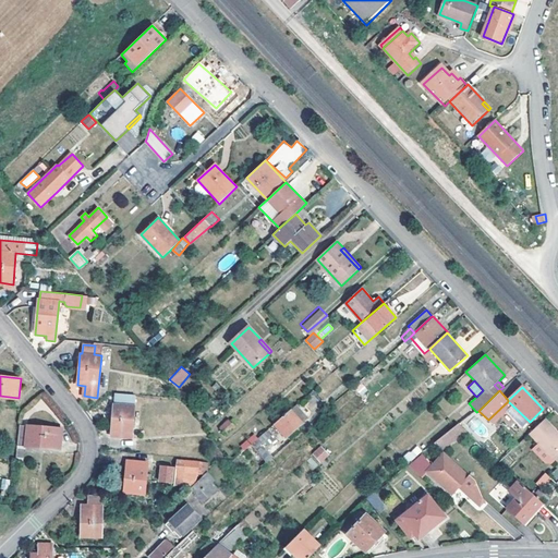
[(135,395),(114,393),(111,436),(132,438),(135,395)]
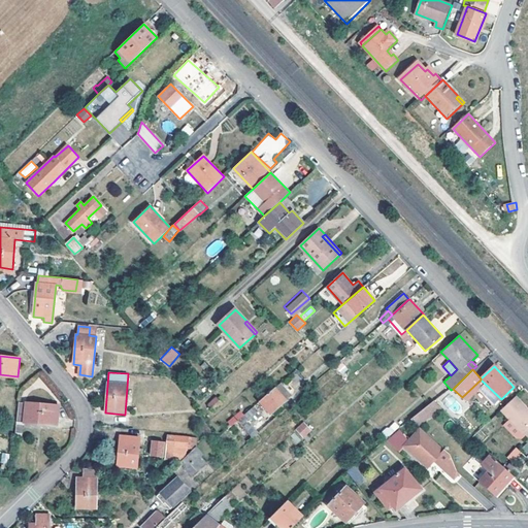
[(275,388),(260,401),(271,415),(287,401),(275,388)]
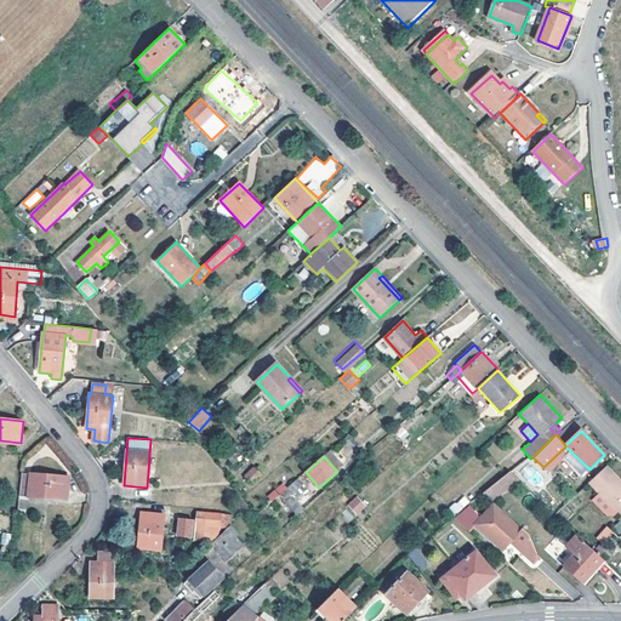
[(620,485),(619,483),(620,482),(607,466),(590,482),(620,513),(620,512),(620,485)]
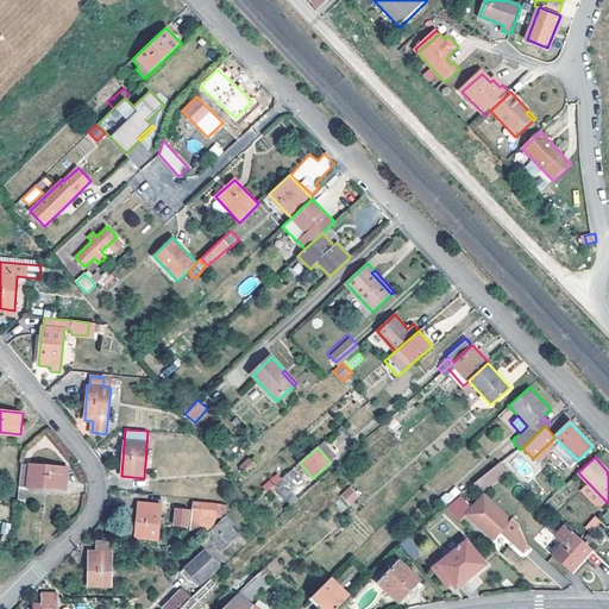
[(473,484),(482,493),(508,470),(500,463),(473,484)]
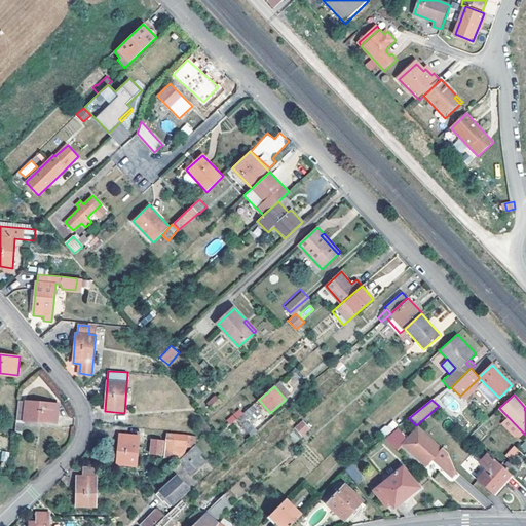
[(16,420),(23,420),(52,423),(53,418),(58,418),(58,410),(54,410),(54,404),(19,401),(16,420)]
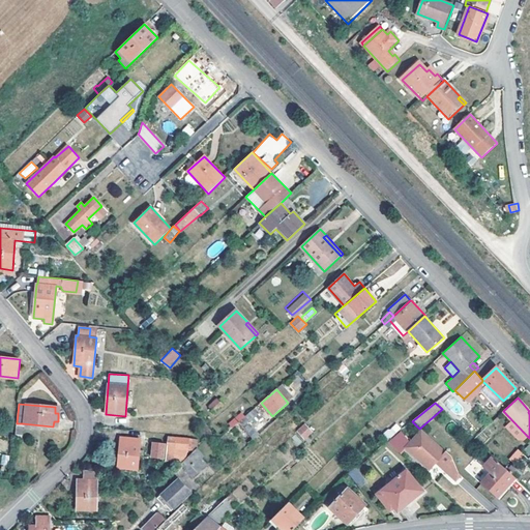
[(243,417),(238,422),(254,440),(259,435),(243,417)]
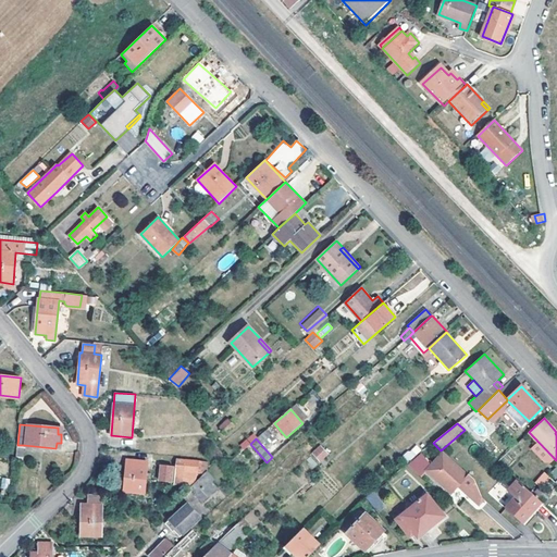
[(250,444),(238,454),(246,462),(252,458),(261,467),(267,462),(250,444)]
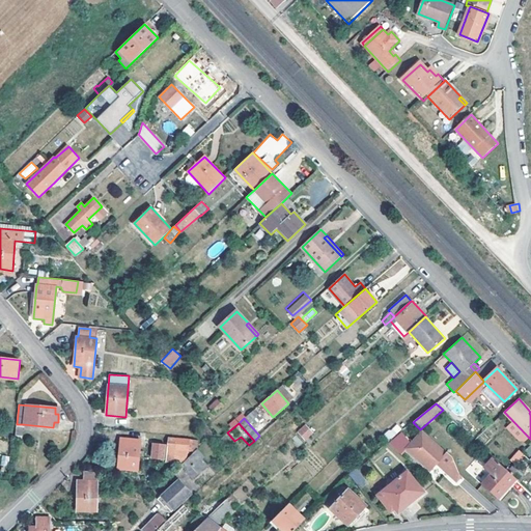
[(305,441),(313,432),(305,423),(297,431),(305,441)]
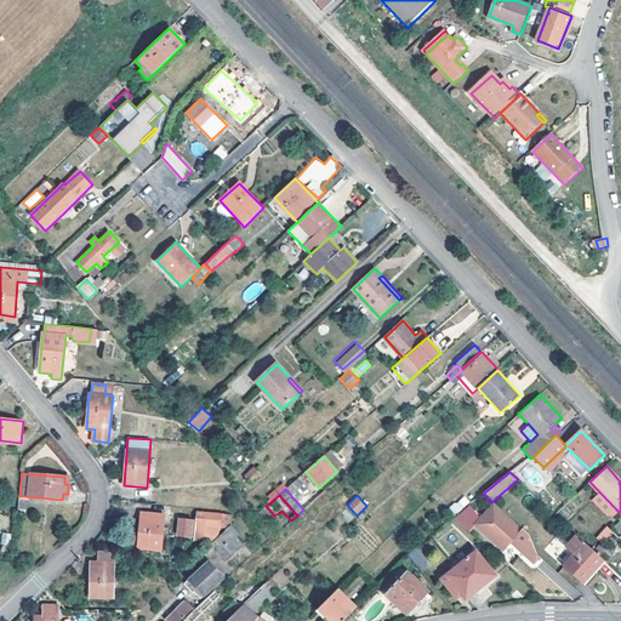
[(455,514),(469,502),(463,495),(449,508),(455,514)]
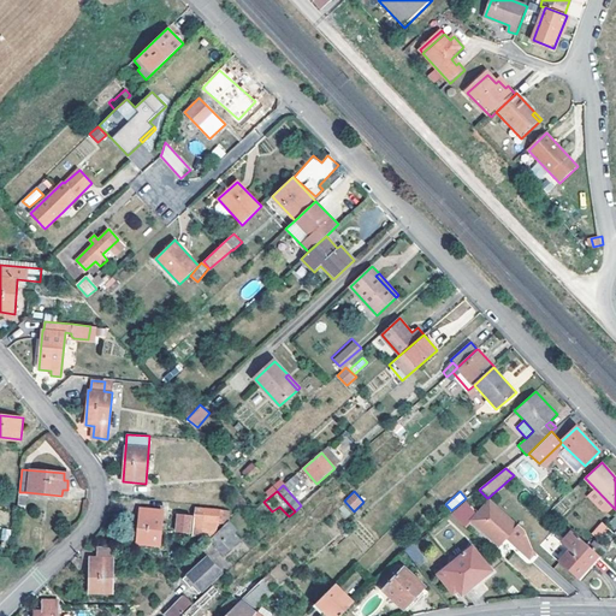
[(525,531),(490,499),(471,521),(499,546),(510,533),(519,540),(514,545),(528,558),(534,551),(532,549),(525,531)]
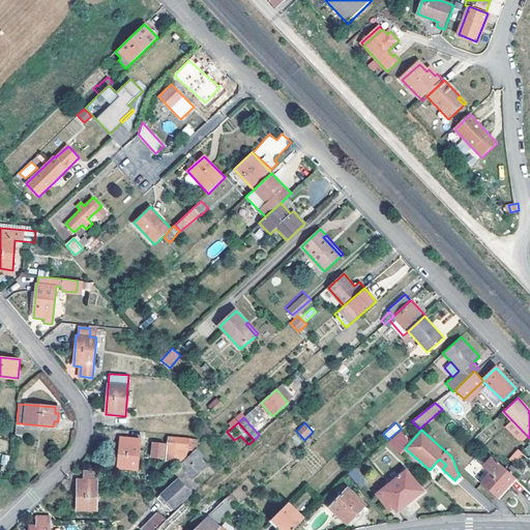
[(141,439),(121,437),(118,468),(138,470),(141,439)]
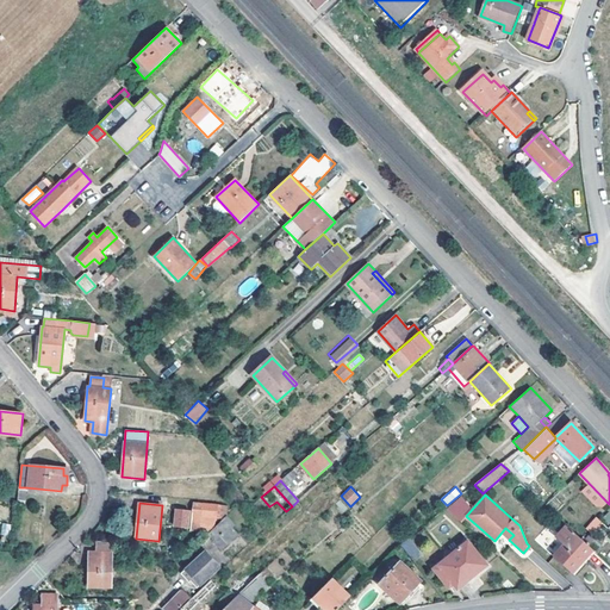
[(226,516),(228,506),(203,504),(200,530),(210,531),(226,516)]
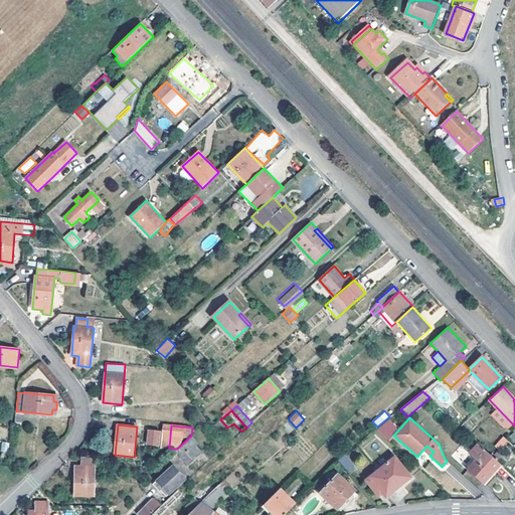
[(168,430),(157,428),(156,440),(167,441),(168,430)]
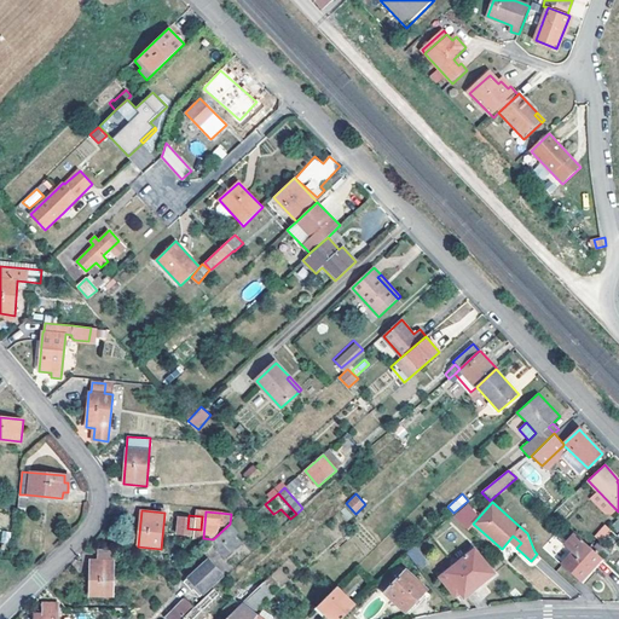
[(237,533),(230,524),(213,539),(210,542),(224,557),(241,543),(235,534),(237,533)]
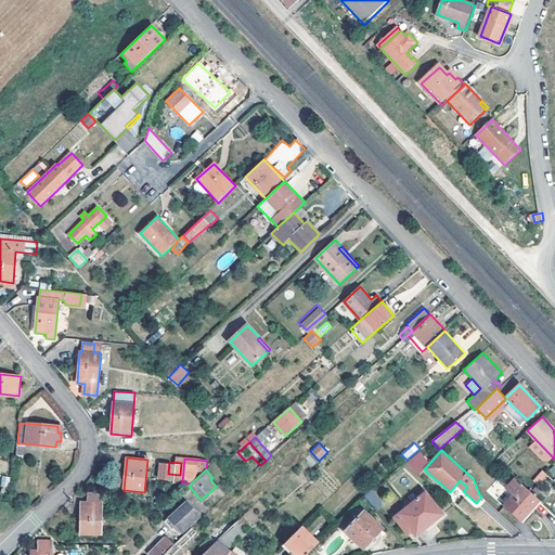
[(541,472),(532,480),(543,492),(552,485),(541,472)]
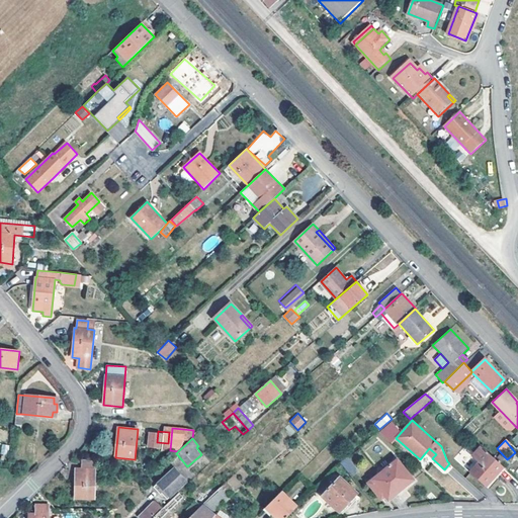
[(487,487),(503,467),(488,452),(470,472),(487,487)]
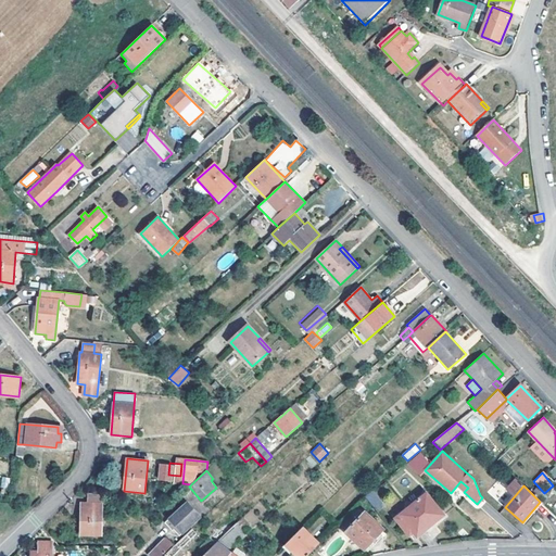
[(384,506),(373,491),(365,497),(377,512),(384,506)]
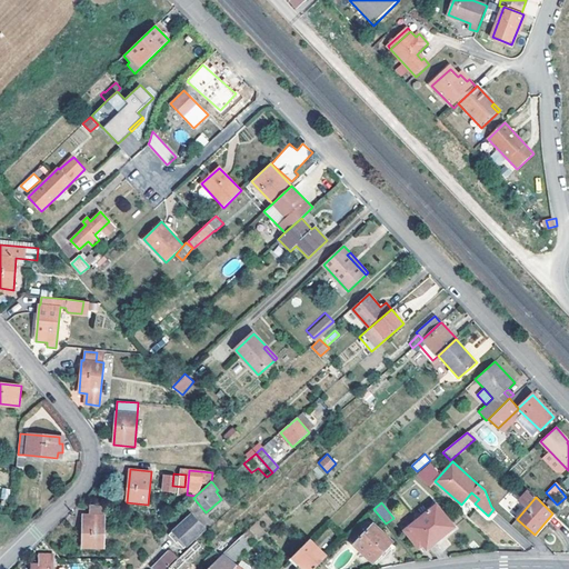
[(103,506),(89,503),(89,515),(83,516),(83,548),(105,548),(103,506)]
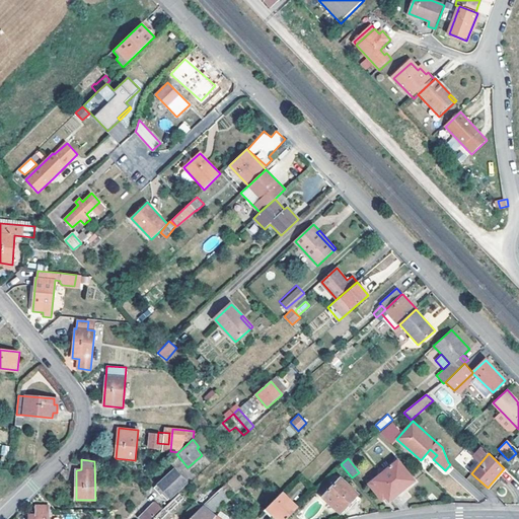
[(397,461),(373,480),(388,501),(414,482),(397,461)]
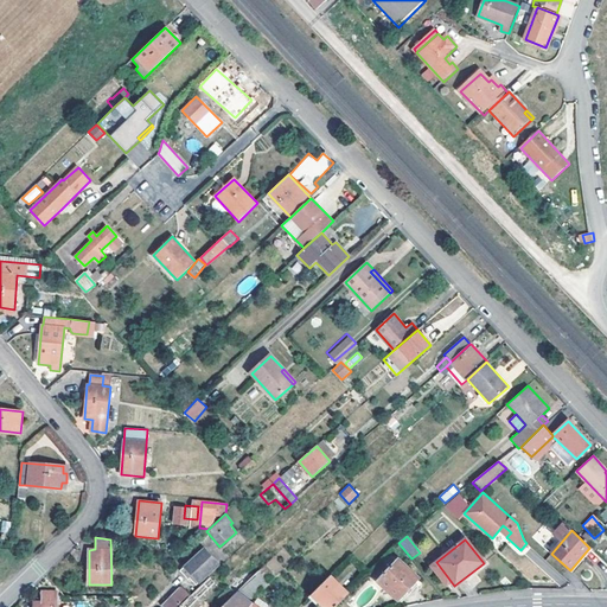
[(218,564),(204,549),(181,570),(187,579),(192,575),(199,583),(218,564)]
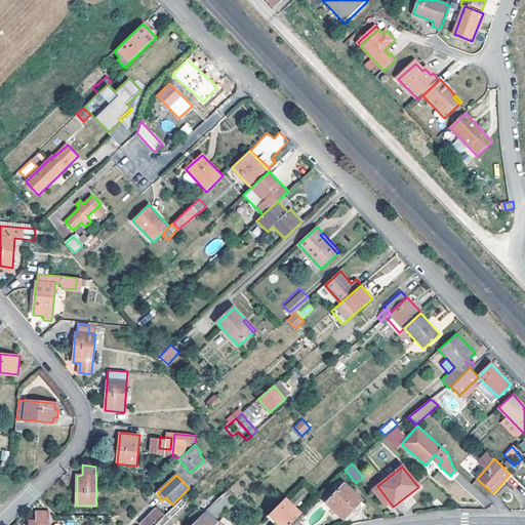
[(362,499),(345,484),(327,502),(344,519),(362,499)]
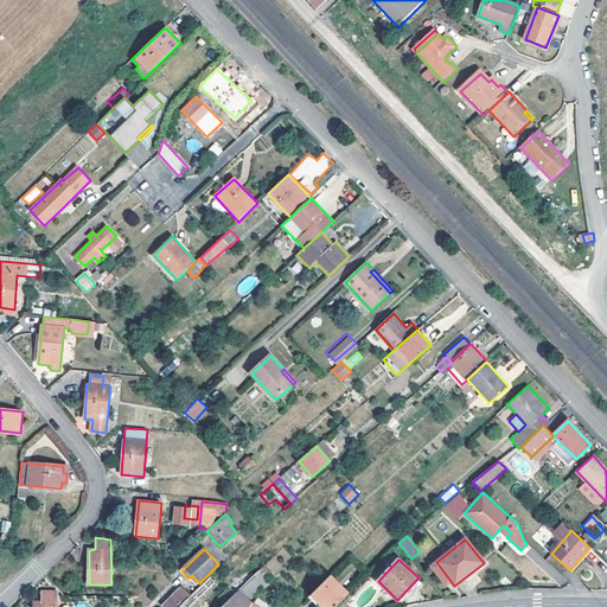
[(251,564),(247,570),(253,576),(259,572),(251,564)]
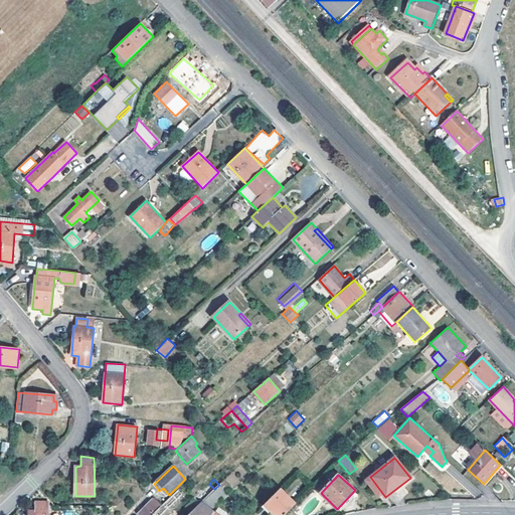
[(185,507),(190,512),(214,489),(209,484),(185,507)]
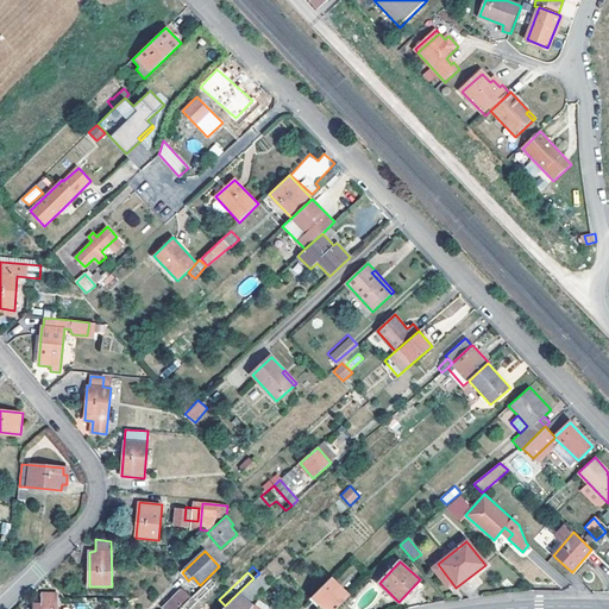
[(268,583),(259,573),(253,578),(225,606),(221,608),(252,608),(255,607),(249,602),(268,583)]
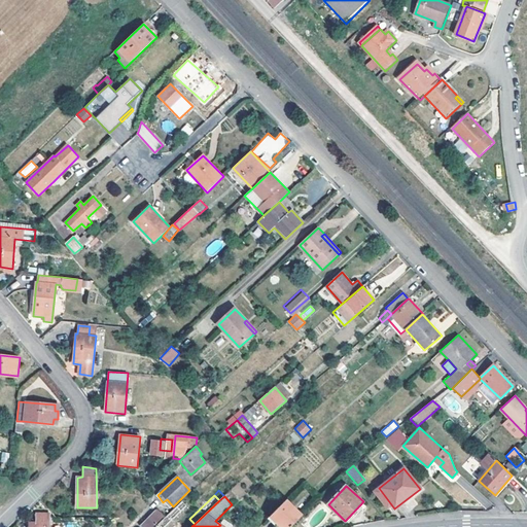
[(270,517),(280,526),(292,526),(303,516),(287,499),(270,517)]
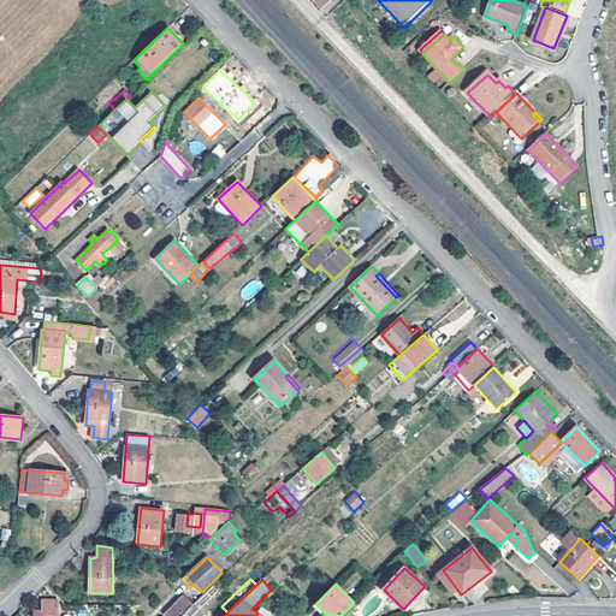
[(191,605),(183,614),(184,615),(190,615),(218,591),(212,585),(191,605)]
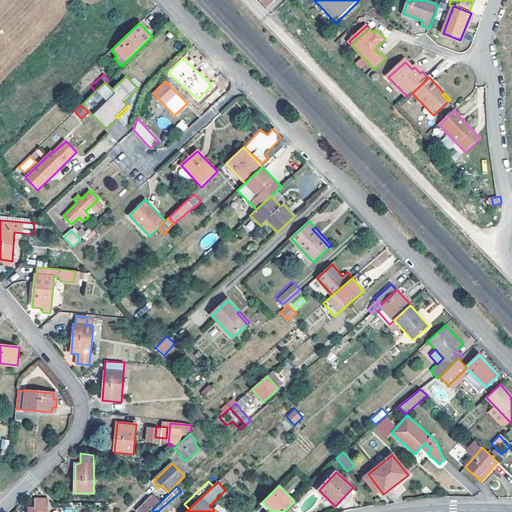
[(150,511),(152,510),(159,503),(151,496),(136,510),(137,511),(150,511)]
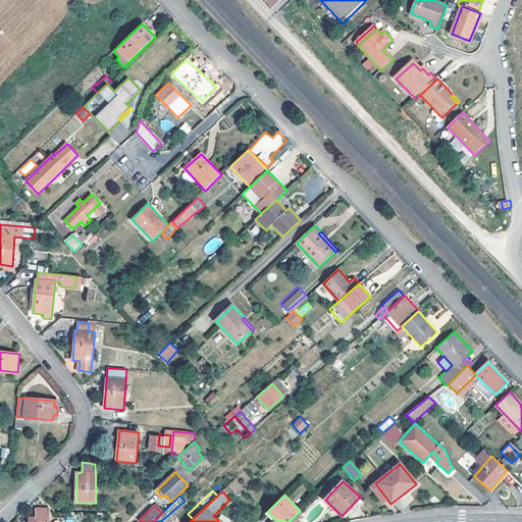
[(48,521),(48,509),(37,508),(36,519),(30,518),(29,521),(48,521)]
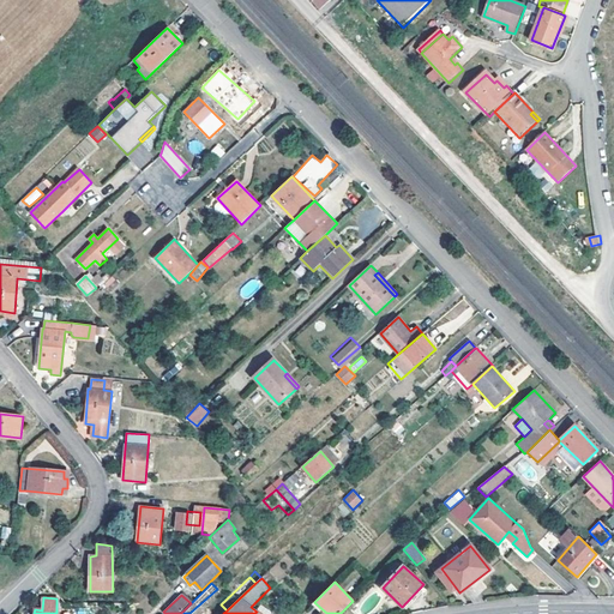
All buildings are outlined.
